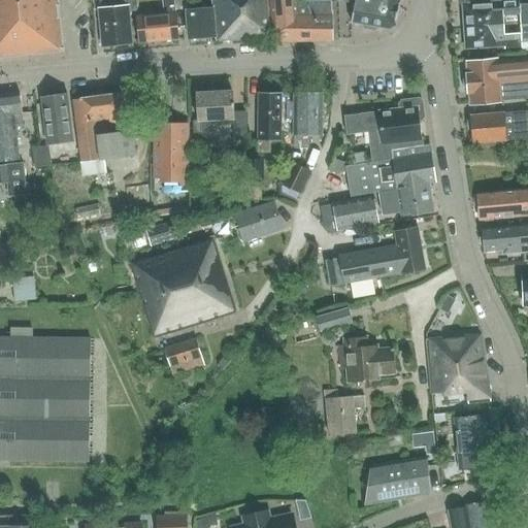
[(56,0),(0,0),(0,55),(61,50),(56,0)]
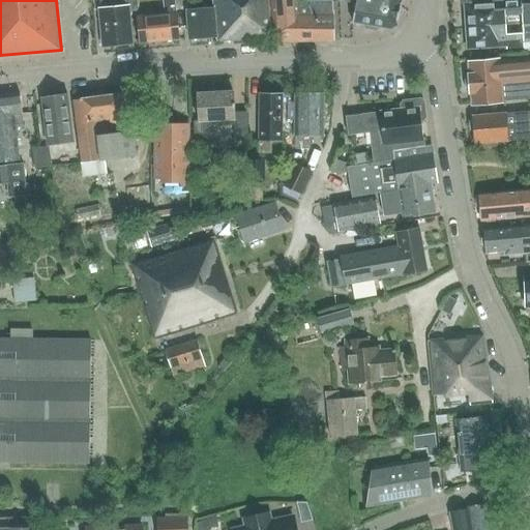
[(120,0),(121,7),(99,9),(102,47),(133,43),(129,6),(133,5),(131,0),(120,0)]
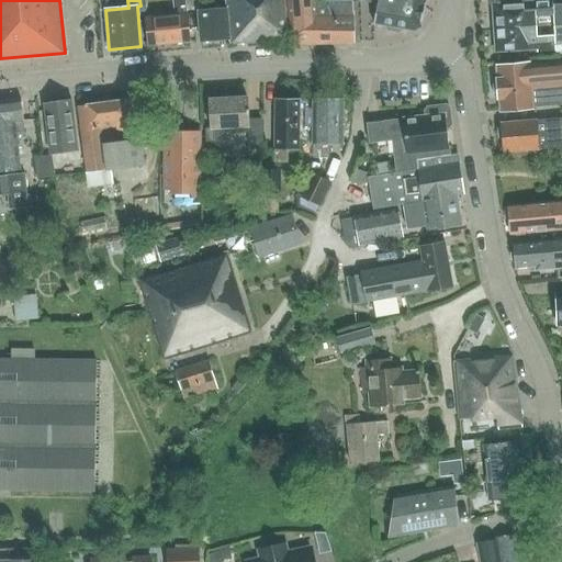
[(190,42),(187,11),(186,0),(172,0),(175,15),(146,18),(149,45),(190,42)]
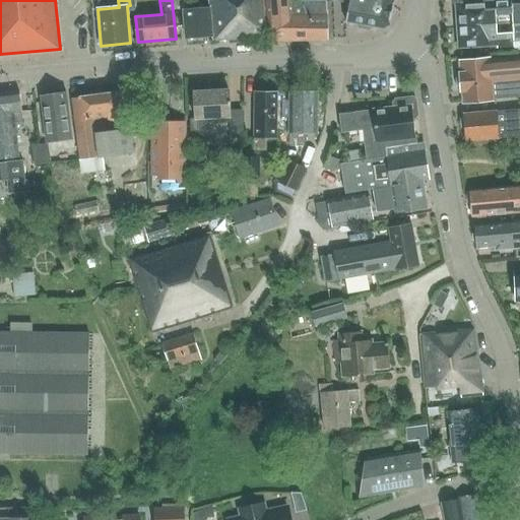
[(212,35),(212,40),(266,36),(262,0),(209,0),(210,7),(212,35)]
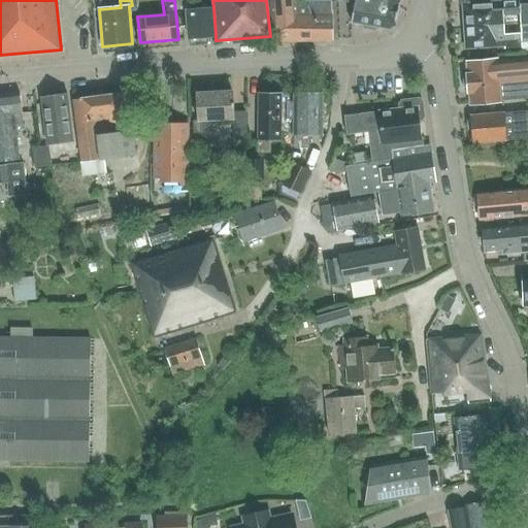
[(270,0),(272,41),(332,40),(332,10),(331,10),(331,0),(296,2),(295,0),(270,0)]
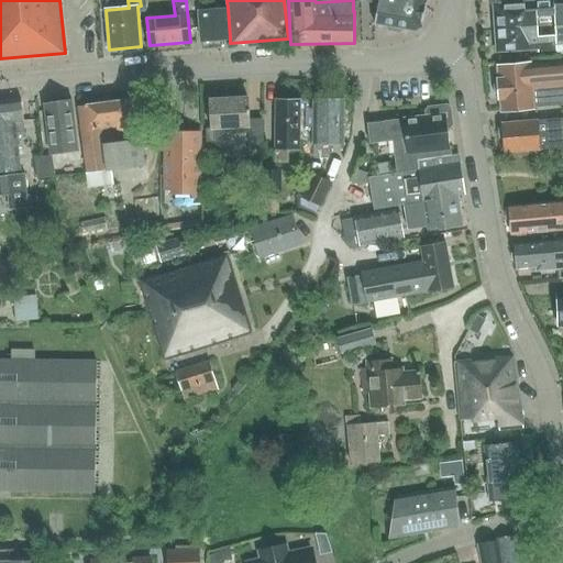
[(373,0),(377,1),(374,22),(384,24),(387,30),(398,31),(403,28),(415,30),(421,26),(426,0),(373,0)]
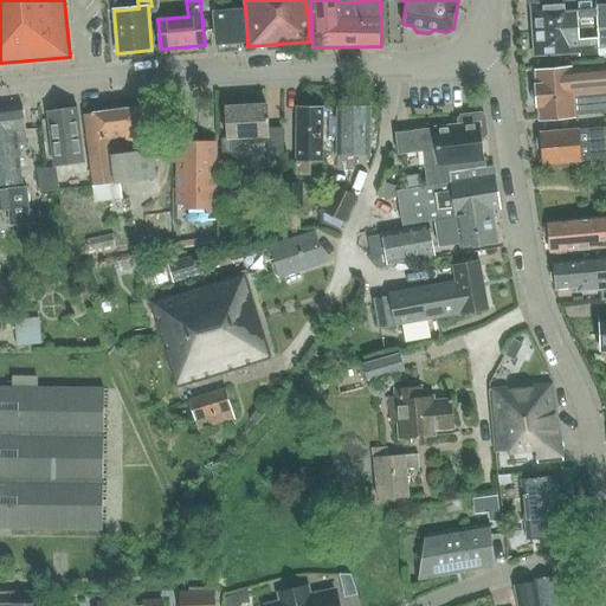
[(530,6),(532,31),(605,26),(605,6),(597,7),(595,0),(574,0),(575,2),(530,6)]
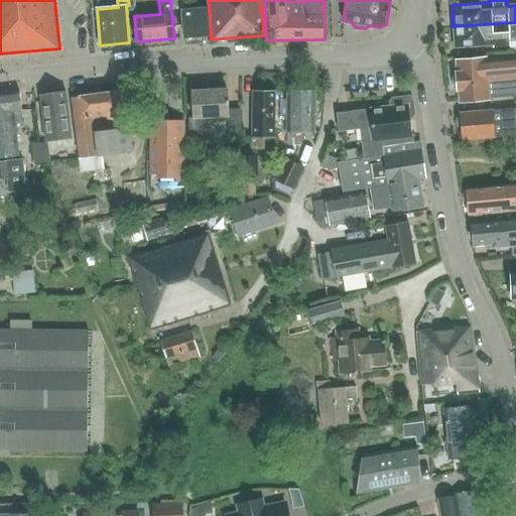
[(211,34),(209,7),(182,9),(184,36),(211,34)]
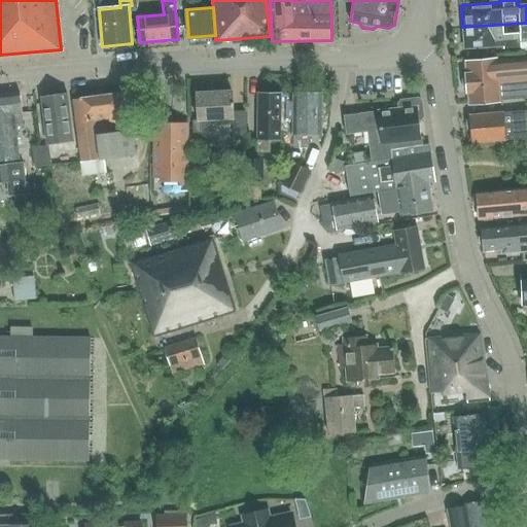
[(526,41),(526,23),(462,27),(464,49),(503,46),(503,47),(520,46),(520,42),(526,41)]
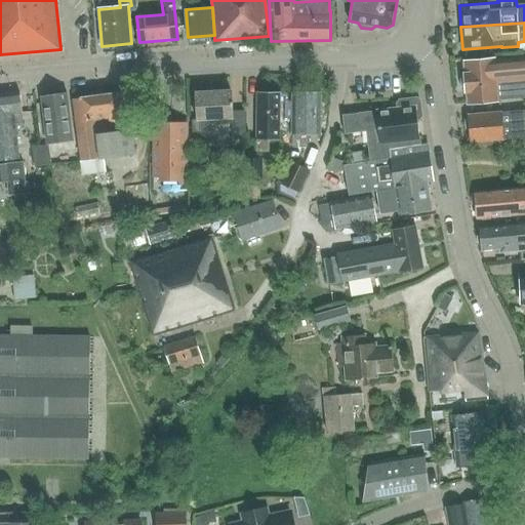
[(524,56),(494,61),(494,59),(463,62),(465,73),(459,79),(460,88),(466,92),(467,105),(497,102),(497,101),(524,97),(524,56)]
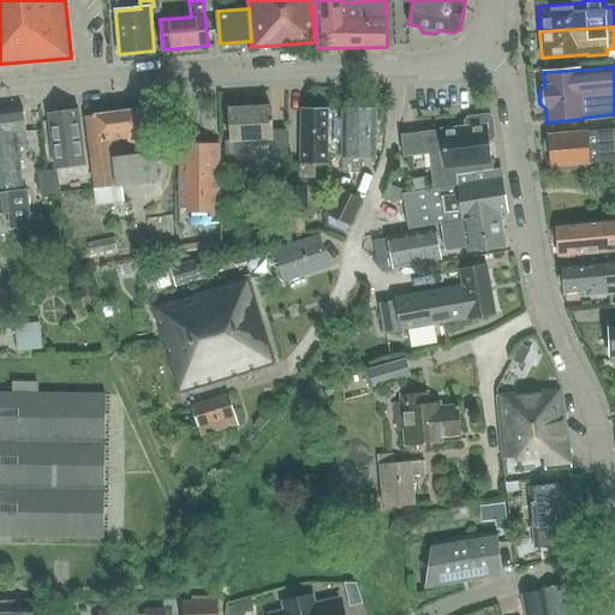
[(245,139),(272,139),(270,125),(272,125),(272,120),(270,120),(270,106),(228,108),(230,139),(224,141),(225,167),(246,167),(245,139)]
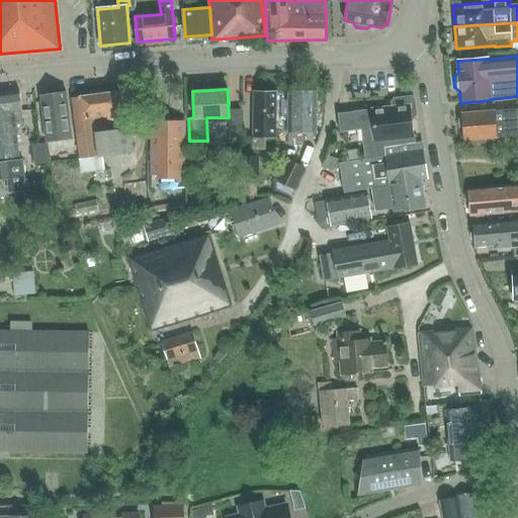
[(275,91),(253,91),(253,149),(264,150),(264,138),(275,138),(275,91)]
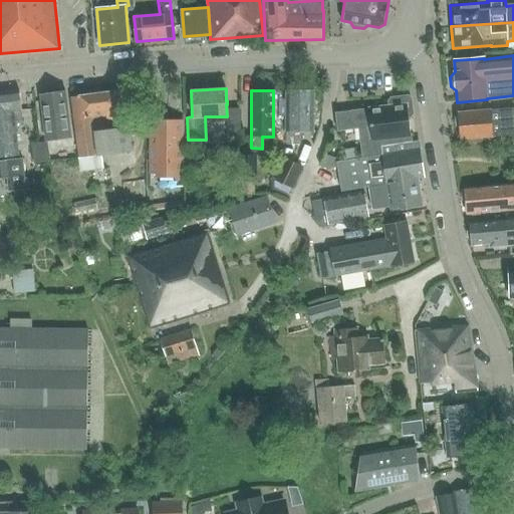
[(66,125),(69,125),(65,91),(39,95),(44,129),(45,129),(47,139),(68,136),(66,125)]
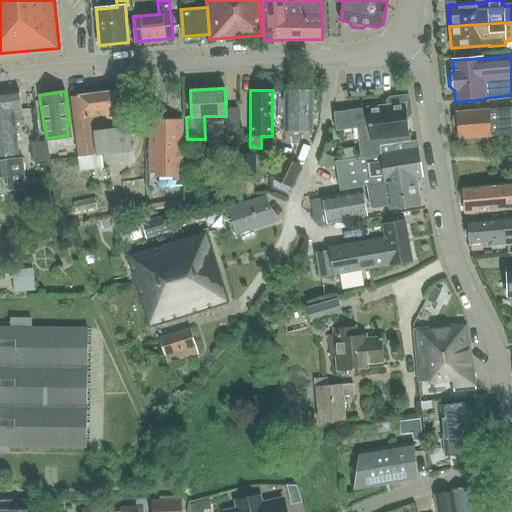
[(103,168),(102,155),(130,151),(126,127),(107,129),(107,125),(127,122),(122,91),(71,98),(79,158),(81,171),(103,168)]
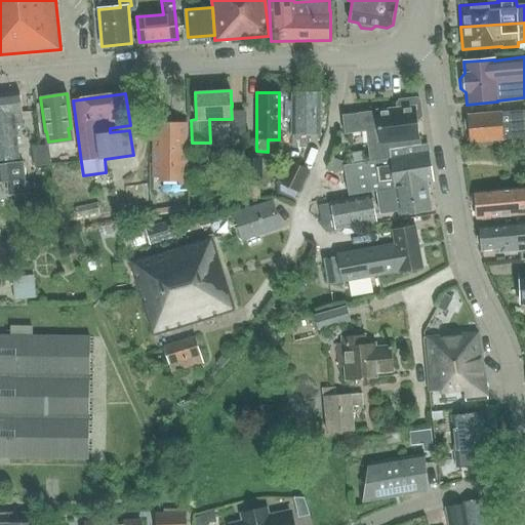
[(320,134),(320,93),(291,93),(291,134),(292,134),(292,147),(307,147),(307,134),(320,134)]
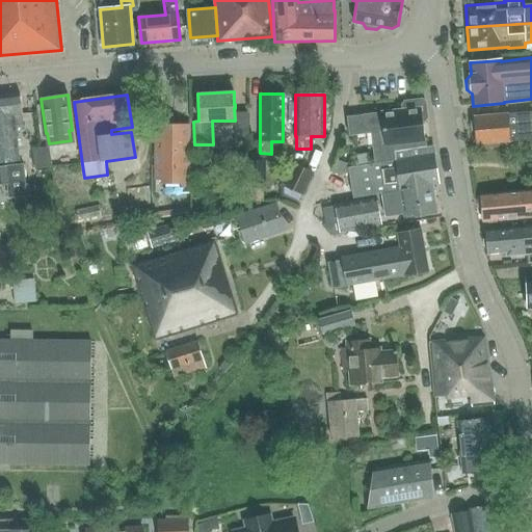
[(22,115),(20,96),(0,98),(0,163),(19,161),(15,116),(22,115)]
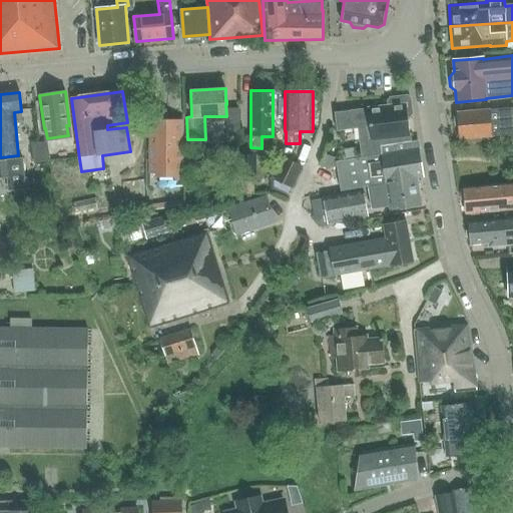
[(410,141),(409,135),(410,134),(407,112),(409,112),(411,109),(411,99),(407,96),(390,98),(388,101),(389,106),(336,112),(338,131),(357,128),(359,143),(361,157),(381,154),(380,146),(401,143),(401,141),(408,141),(410,141)]
